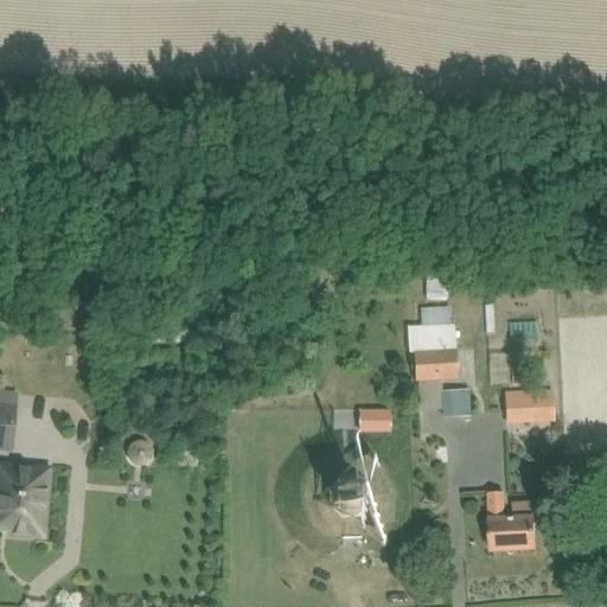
[(427,299),(448,298),(448,278),(426,279),(427,299)]
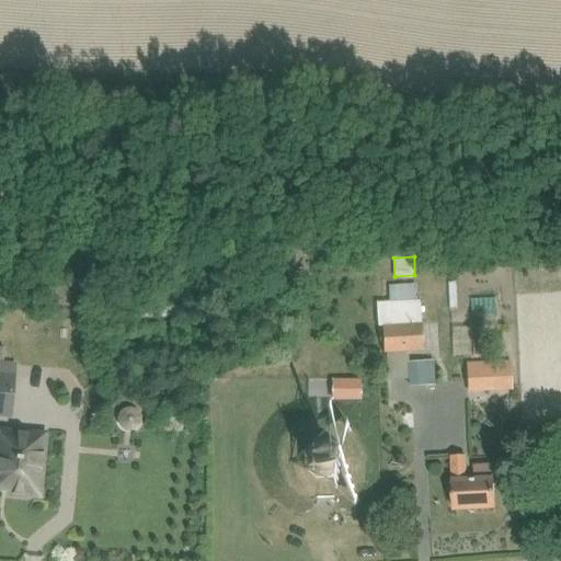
[(423,352),(420,301),(416,301),(415,285),(386,287),(386,293),(382,293),(384,302),(377,304),(378,327),(381,327),(384,354),(423,352)]
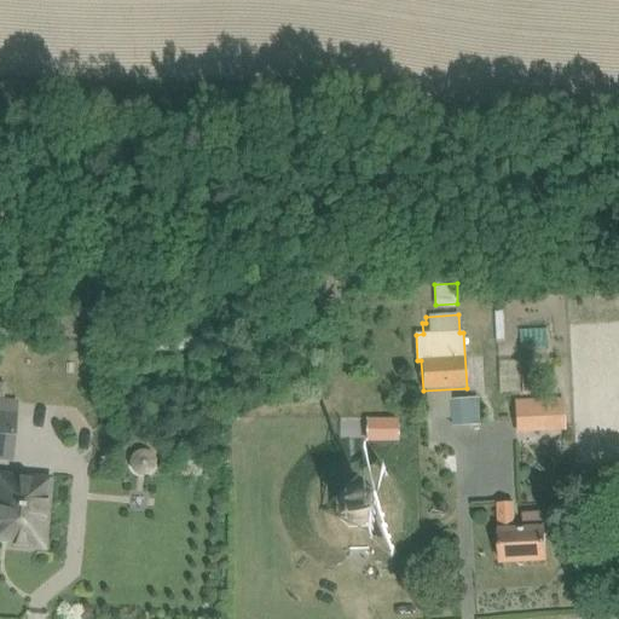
[(547,375),(522,376),(522,394),(547,393),(547,375)]
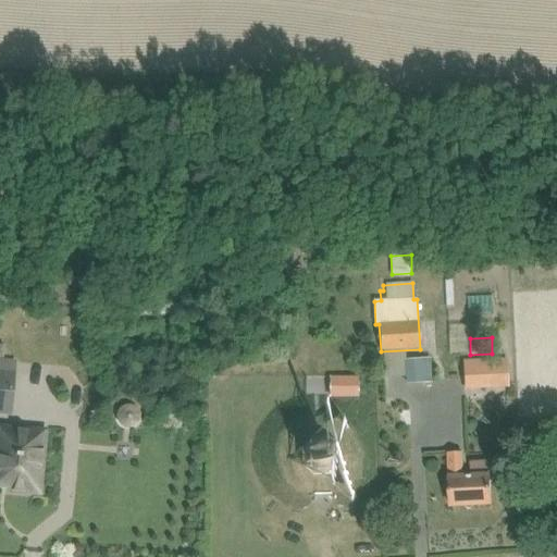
[(428,359),(405,361),(406,383),(429,381),(428,359)]
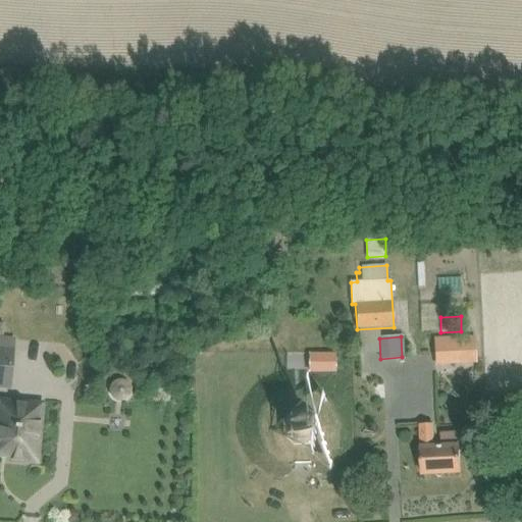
[(434,338),(435,365),(476,363),(474,336),(434,338)]
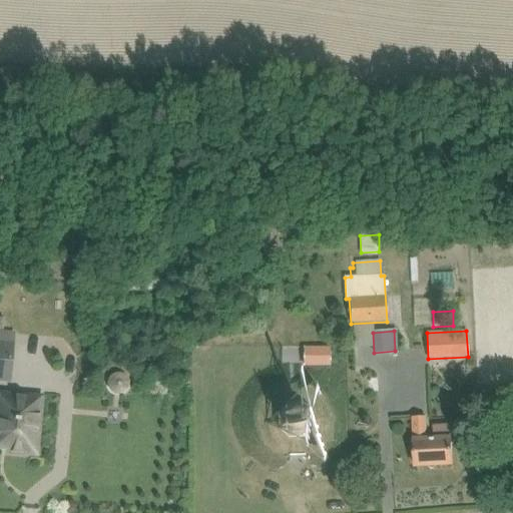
[(0,380),(9,382),(14,335),(0,333),(0,380)]
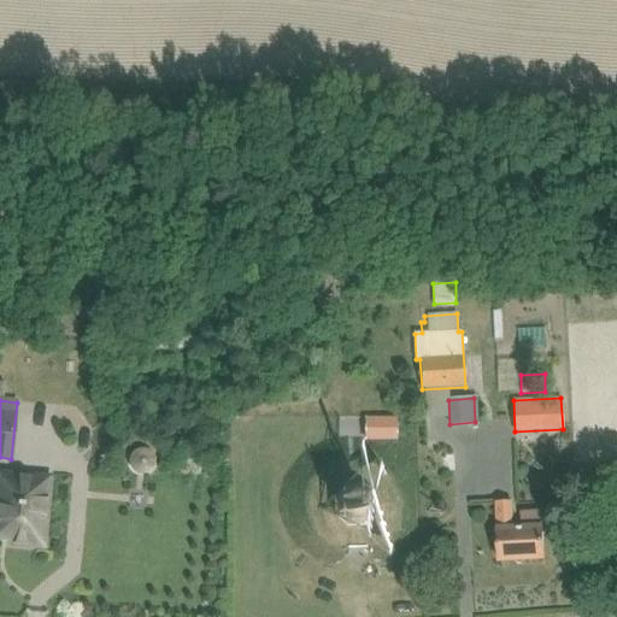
[(366,421),(365,440),(395,440),(395,421),(366,421)]
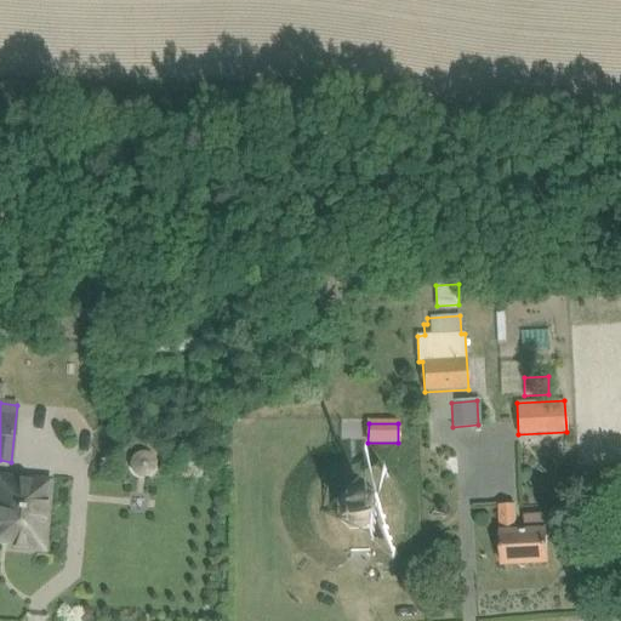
[(0,539),(6,540),(12,541),(11,546),(30,548),(32,542),(36,543),(40,502),(46,502),(47,483),(0,478),(0,539)]
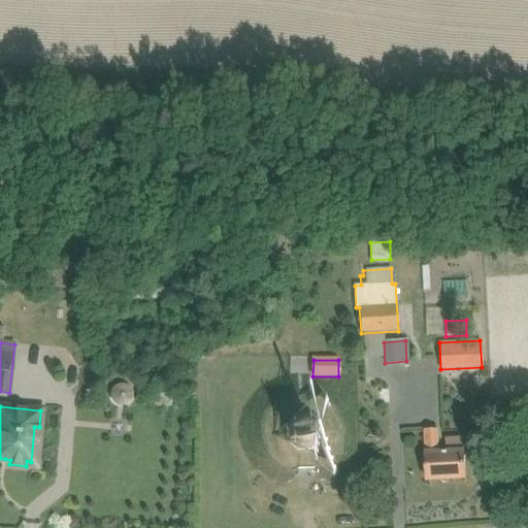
[(296,415),(286,426),(287,440),(297,450),(311,450),(322,438),(321,424),(310,415),(296,415)]
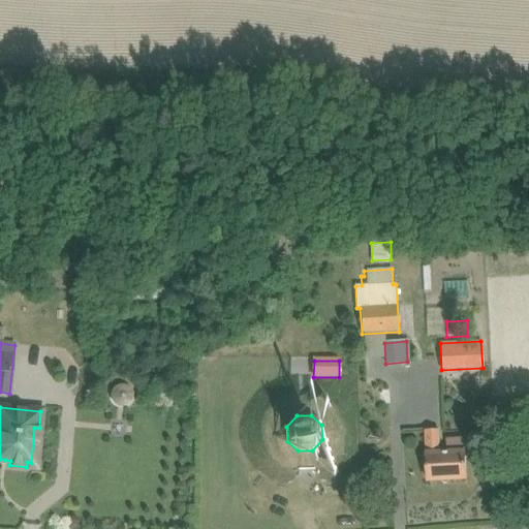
[(446,439),(447,453),(439,454),(438,430),(426,431),(428,454),(427,454),(428,480),(466,478),(465,452),(465,438),(446,439)]
